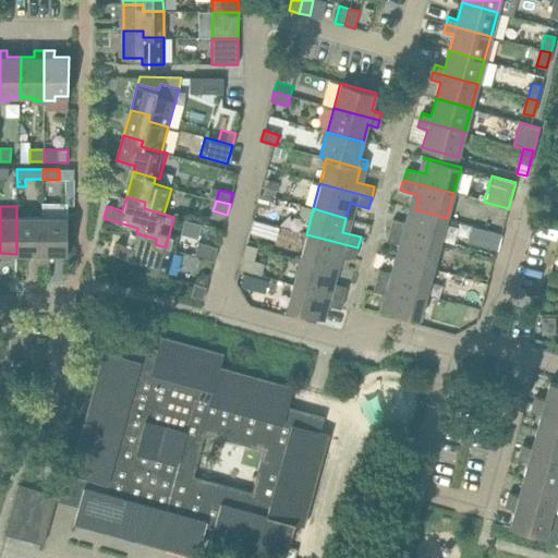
[(440,244),(447,218),(415,209),(411,223),(392,219),(389,230),(440,244)]
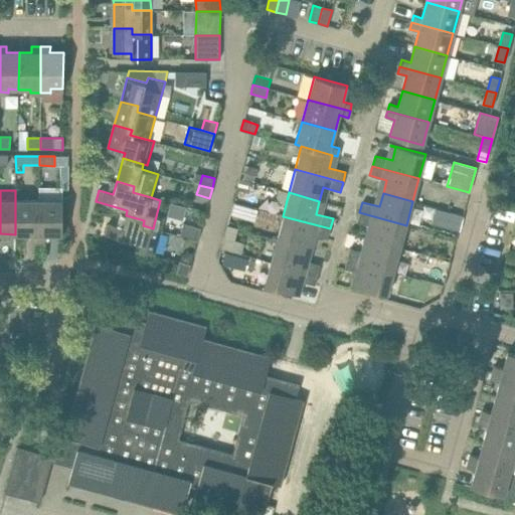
[(38,243),(38,200),(15,200),(15,234),(31,234),(31,243),(38,243)]
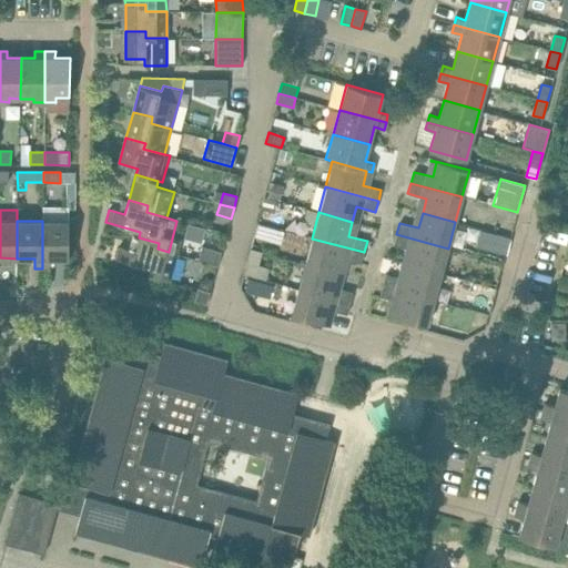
[(69,221),(42,221),(42,269),(50,269),(50,259),(69,259),(69,221)]
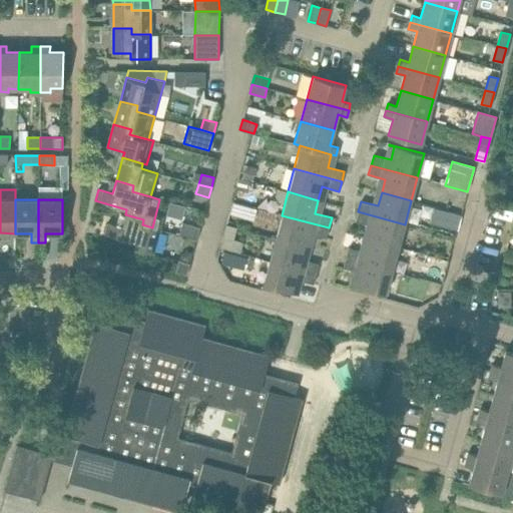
[(169,201),(165,214),(181,219),(185,205),(169,201)]
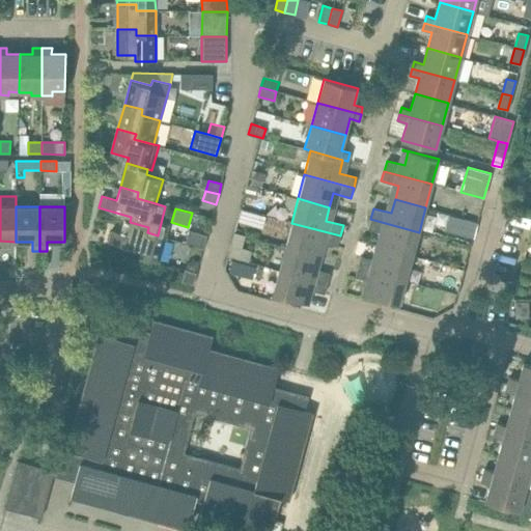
[(450,215),(445,231),(472,239),(477,223),(450,215)]
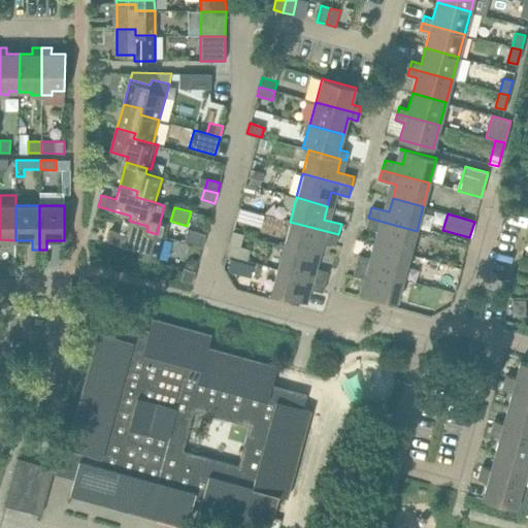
[(409,255),(417,231),(368,218),(366,227),(383,232),(380,246),(409,255)]
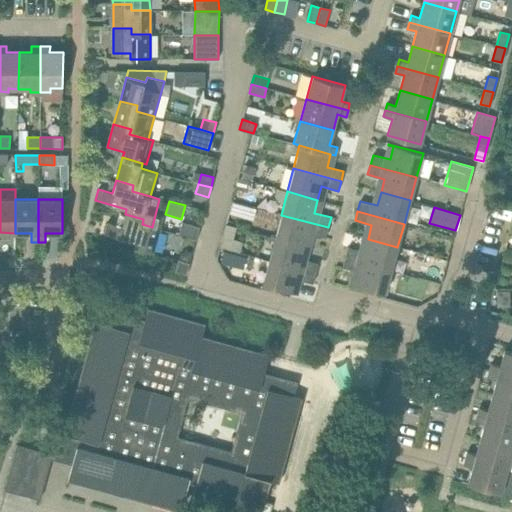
[(158,229),(152,227),(142,224),(143,219),(125,214),(121,226),(107,222),(104,234),(135,242),(134,248),(152,253),(158,229)]
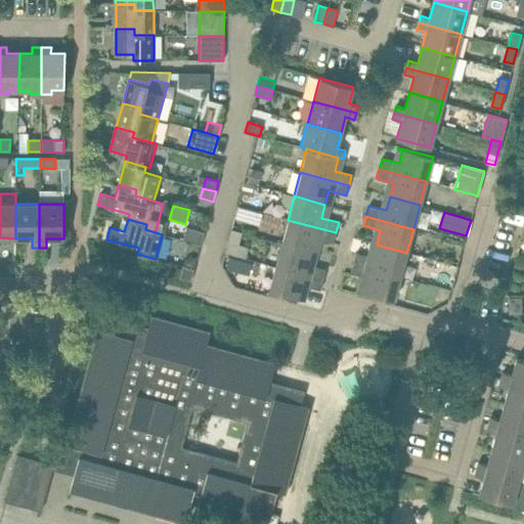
[(333,243),(336,232),(288,220),(281,244),(312,252),(315,238),(333,243)]
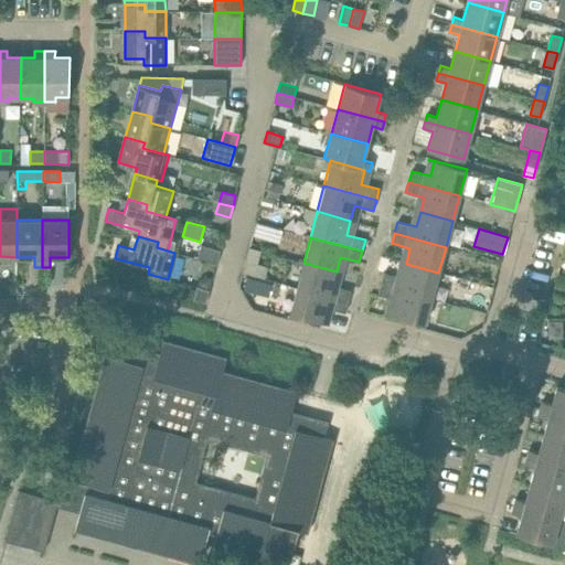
[(216,265),(221,251),(201,245),(198,259),(216,265)]
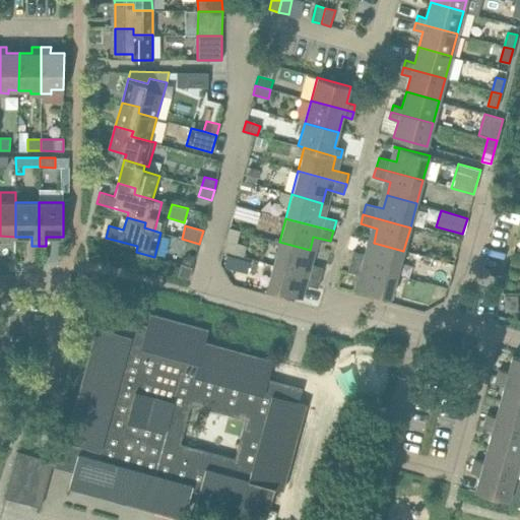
[(239,231),(230,228),(223,251),(247,258),(247,257),(244,256),(246,247),(236,244),(239,231)]
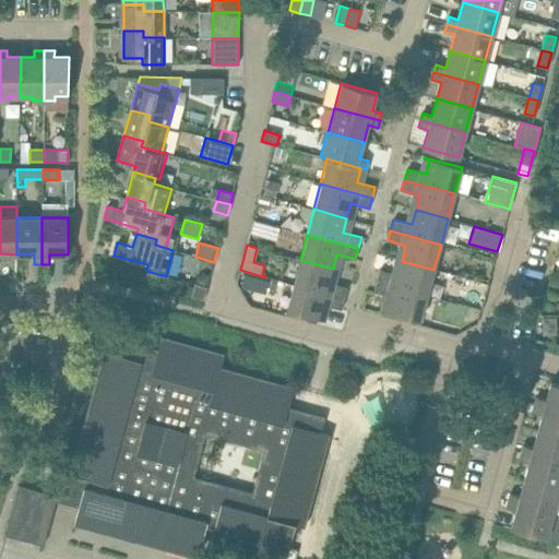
[(329,283),(333,269),(300,260),(294,285),(344,299),(347,288),(329,283)]
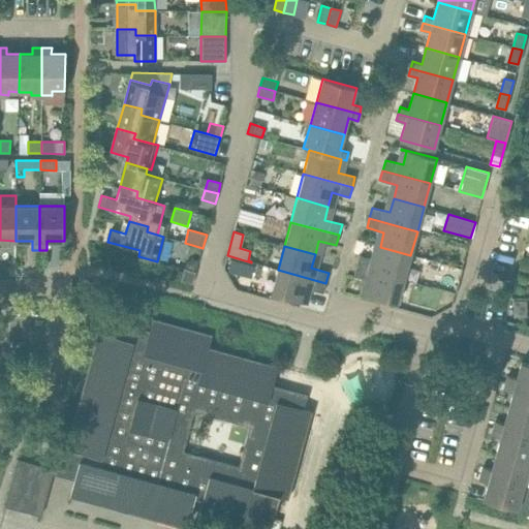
[(404,279),(410,255),(380,247),(376,260),(359,255),(356,266),(404,279)]
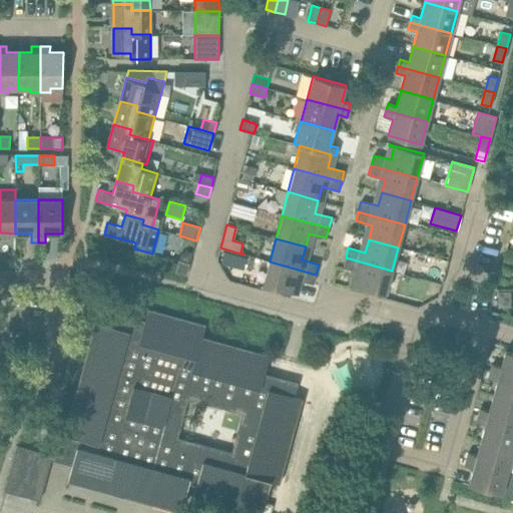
[(234,257),(224,253),(221,265),(231,268),(234,257)]
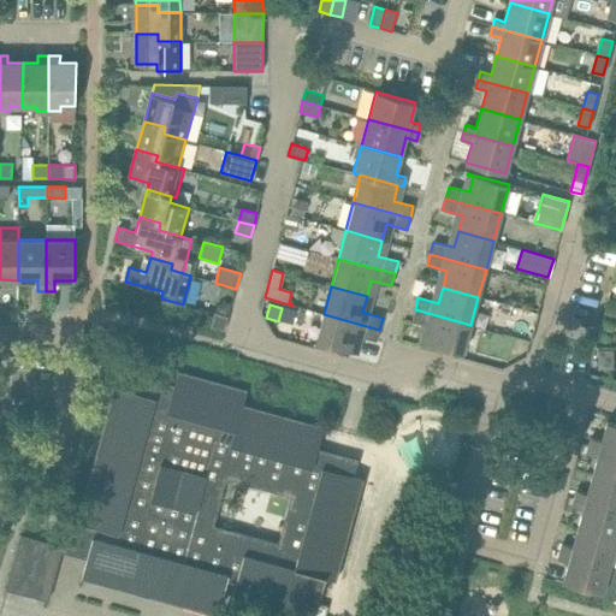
[(529,342),(538,314),(508,306),(501,333),(529,342)]
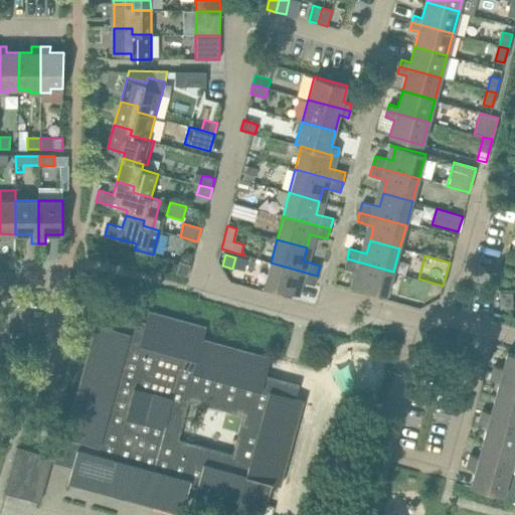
[(387,296),(393,272),(347,259),(344,269),(361,274),(358,286),(352,285),(352,286),(387,296)]
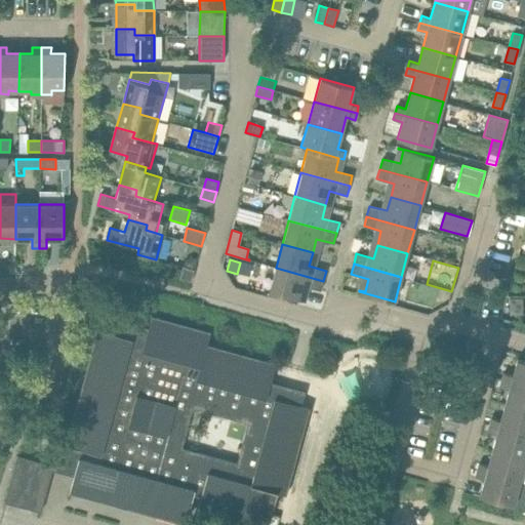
[(192,282),(195,270),(183,267),(179,278),(192,282)]
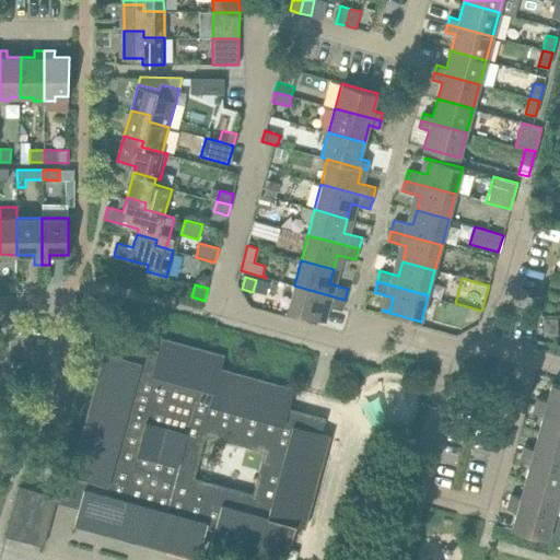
[(342,311),(345,300),(294,286),(288,312),(325,322),(326,321),(319,319),(324,305),(342,311)]
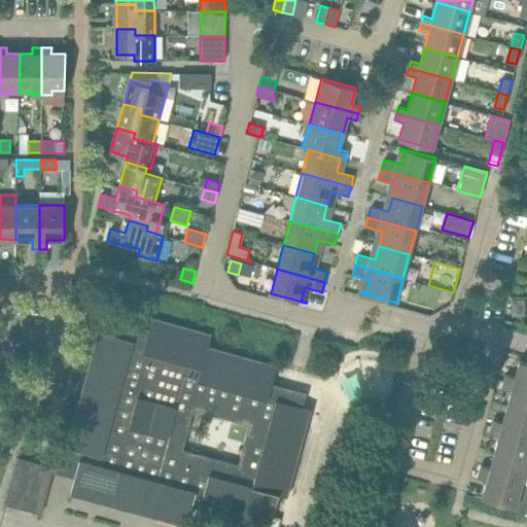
[(311,411),(311,410),(300,407),(303,396),(271,388),(277,364),(276,364),(275,365),(207,347),(211,332),(210,332),(209,335),(153,319),(153,317),(152,317),(147,335),(136,331),(137,327),(118,322),(114,336),(98,330),(66,447),(91,454),(89,461),(79,459),(70,494),(185,526),(190,507),(261,526),(268,526),(277,496),(286,498),(304,430),(309,410),(311,411)]
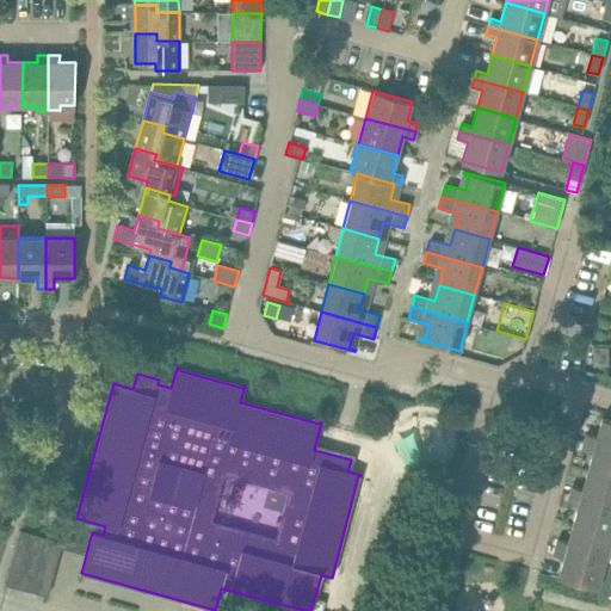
[(610,419),(602,418),(597,437),(586,433),(585,442),(610,448),(610,419)]
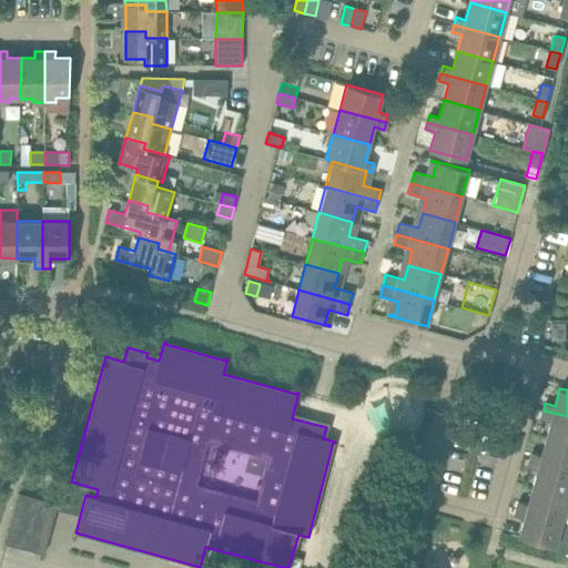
[(567,443),(567,416),(544,411),(541,418),(550,421),(546,437),(567,443)]
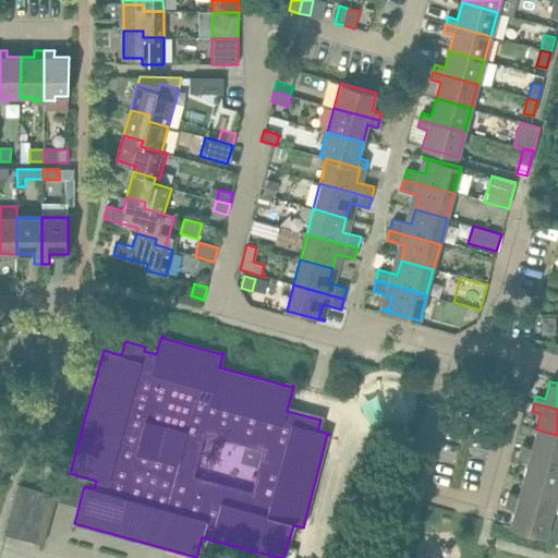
[(557,435),(536,429),(532,447),(522,444),(520,451),(557,461),(557,435)]
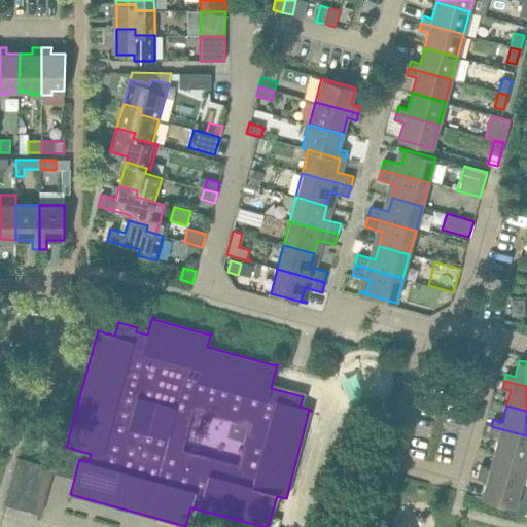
[(526,435),(491,426),(489,433),(498,435),(494,452),(526,460),(526,435)]
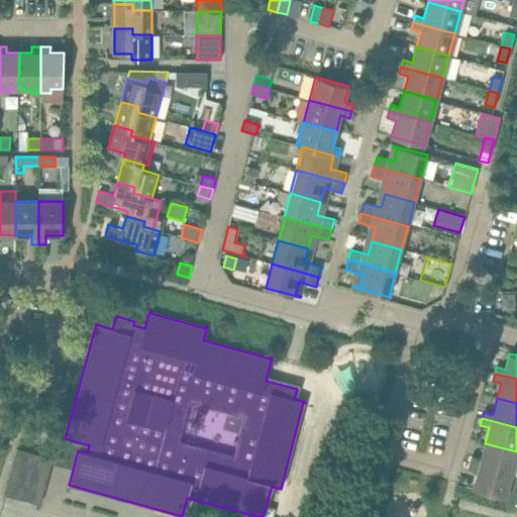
[(516,453),(516,451),(485,443),(481,458),(472,455),(470,463),(511,475),(516,453)]
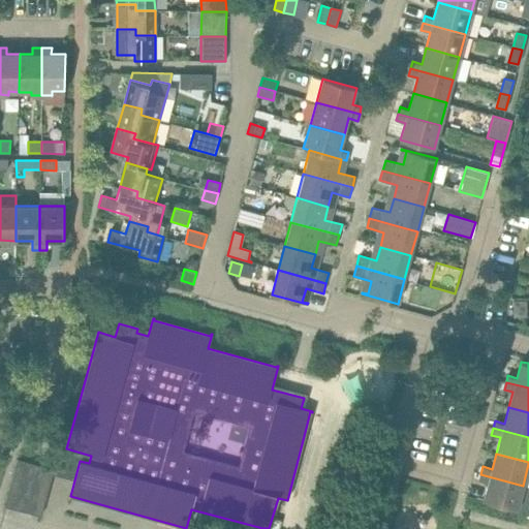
[(41,516),(54,469),(41,466),(29,512),(41,516)]
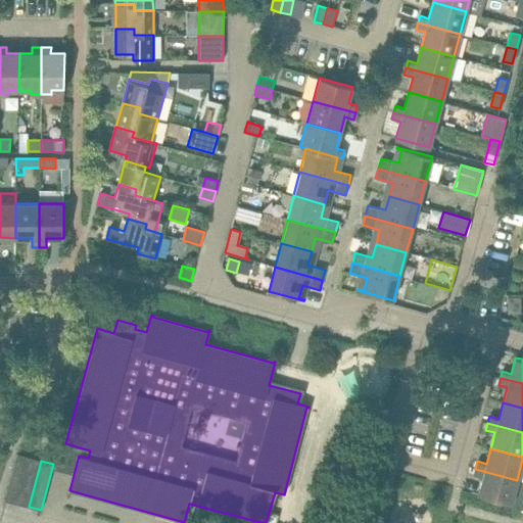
[(517,480),(475,469),(473,475),(482,477),(478,493),(511,503),(517,480)]
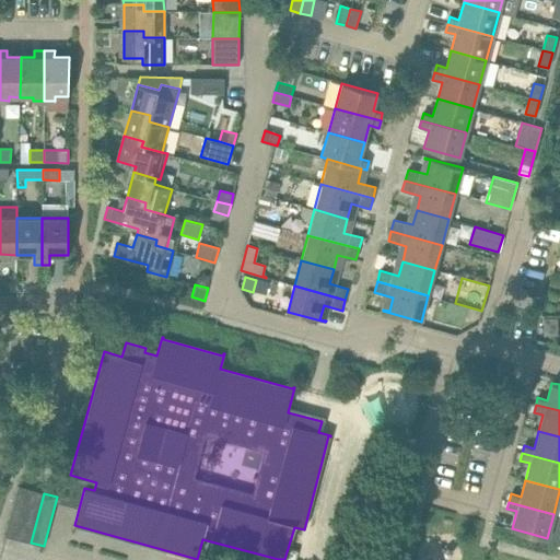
[(288,549),(284,559),(294,559),(298,551),(288,549)]
